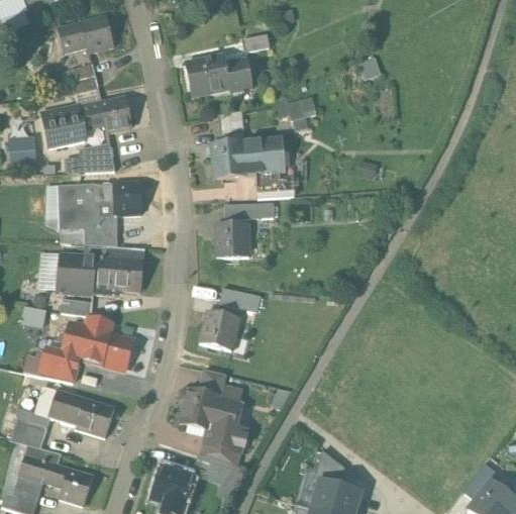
[(105,16),(61,28),(65,46),(83,41),(86,53),(89,52),(90,55),(113,47),(105,16)]
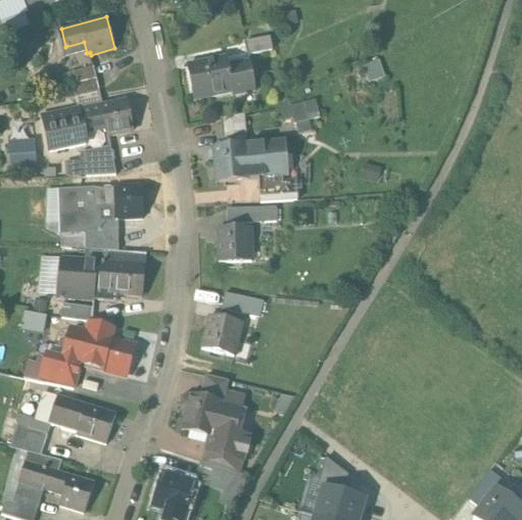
[(385,56),(370,61),(375,79),(391,74),(385,56)]
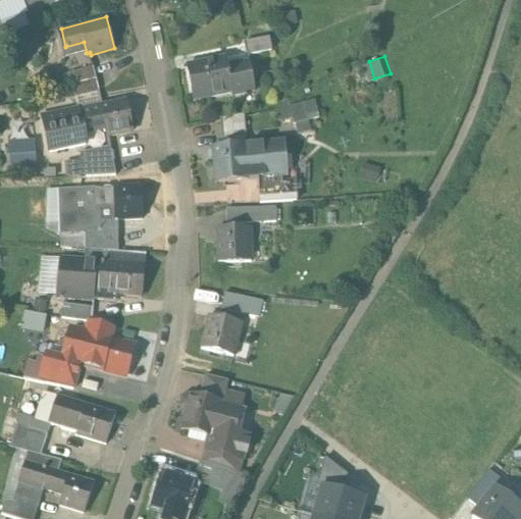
[(225,58),(188,65),(194,97),(229,91),(231,90),(226,65),(225,58)]
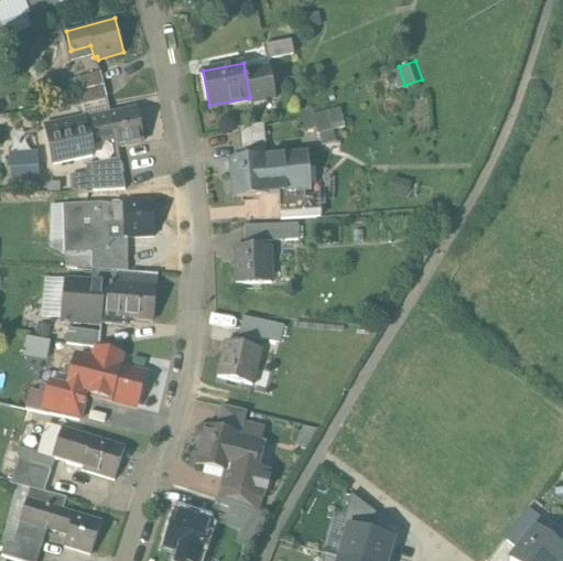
[(268,66),(245,71),(250,97),(248,98),(249,100),(273,96),(268,66)]
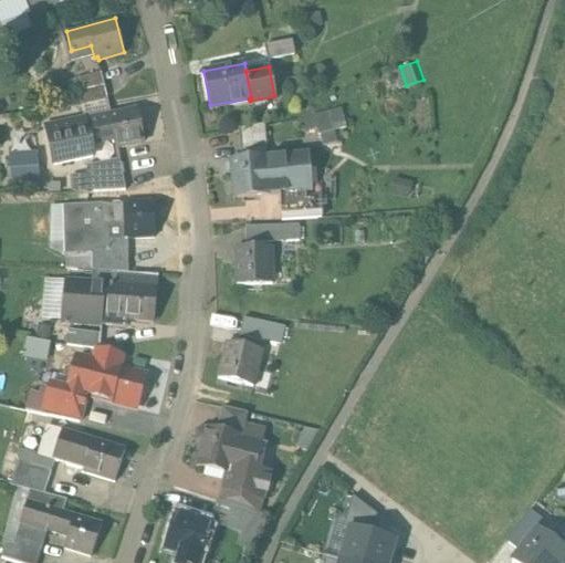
[(101,72),(75,77),(81,103),(106,97),(101,72)]
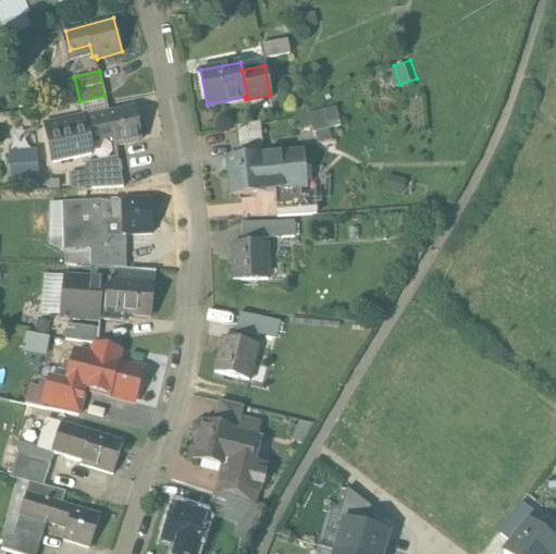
[(135,103),(106,109),(107,110),(47,121),(53,158),(91,151),(89,139),(111,135),(112,143),(141,137),(135,103)]
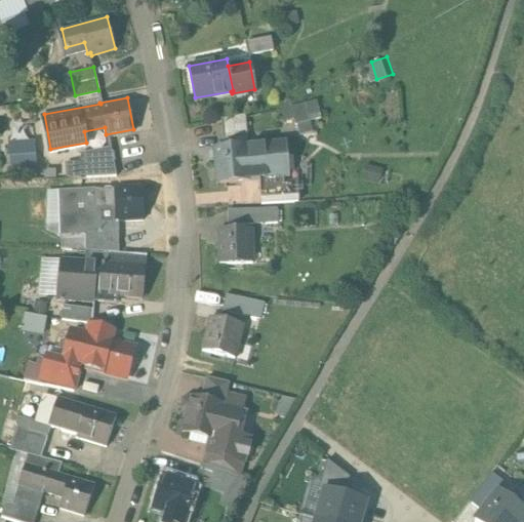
[(304,128),(318,128),(318,114),(327,113),(326,97),(284,99),(284,117),(303,116),(304,128)]
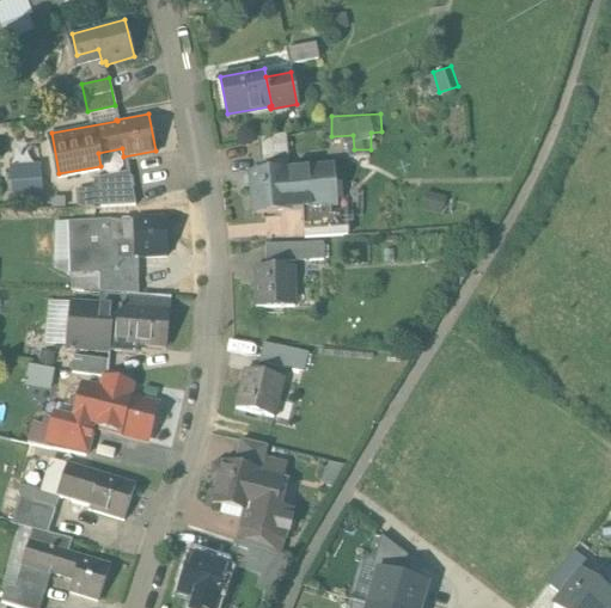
[(287,131),(261,136),(263,171),(291,169),(287,131)]
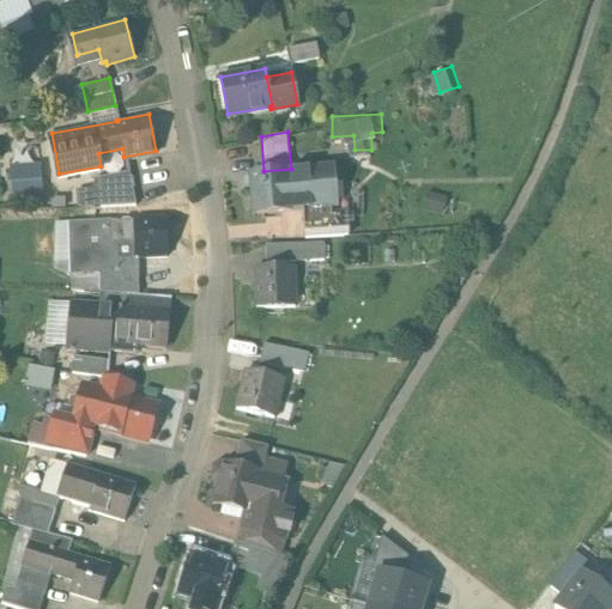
[(40,164),(11,166),(13,194),(42,193),(40,164)]
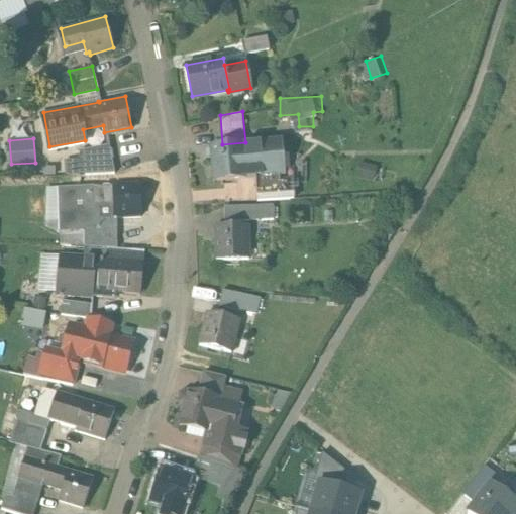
[(222,144),(212,145),(214,180),(256,176),(275,175),(282,174),(279,139),(245,142),(222,144)]
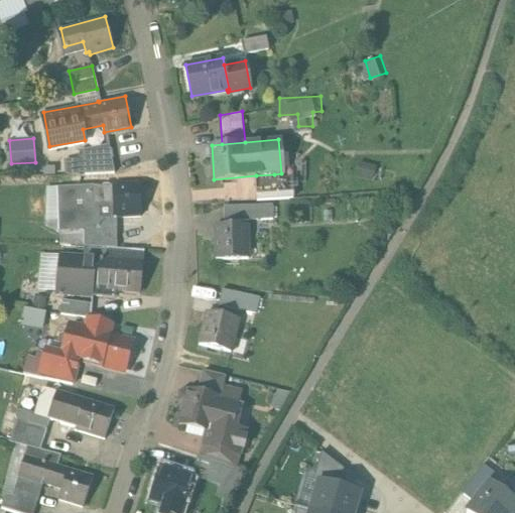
[(110,143),(80,148),(84,172),(115,171),(110,143)]
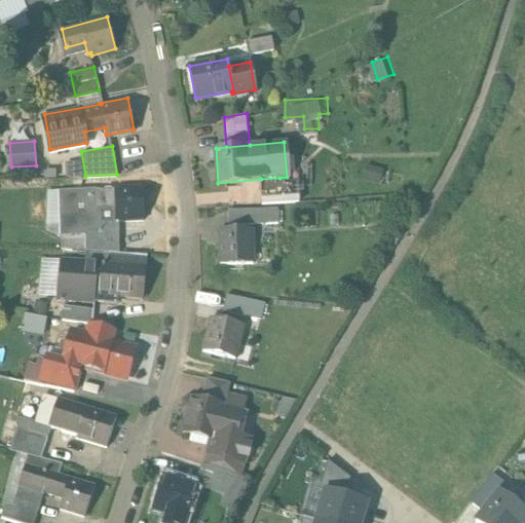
[(279,178),(261,179),(263,202),(300,199),(298,183),(279,184),(279,178)]
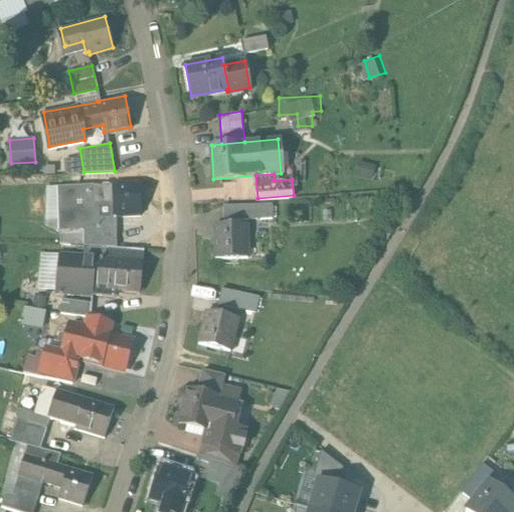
[(139,182),(92,183),(91,182),(56,183),(57,227),(83,226),(95,226),(95,222),(116,221),(116,213),(140,212),(139,182)]
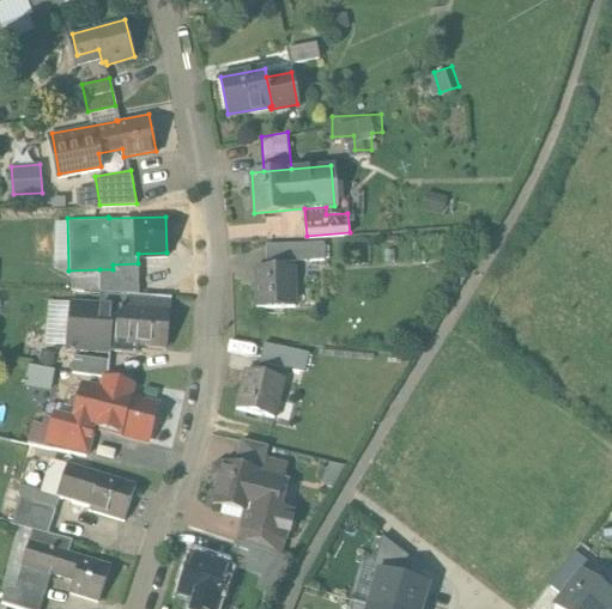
[(295,242),(256,243),(256,260),(295,260),(295,242)]
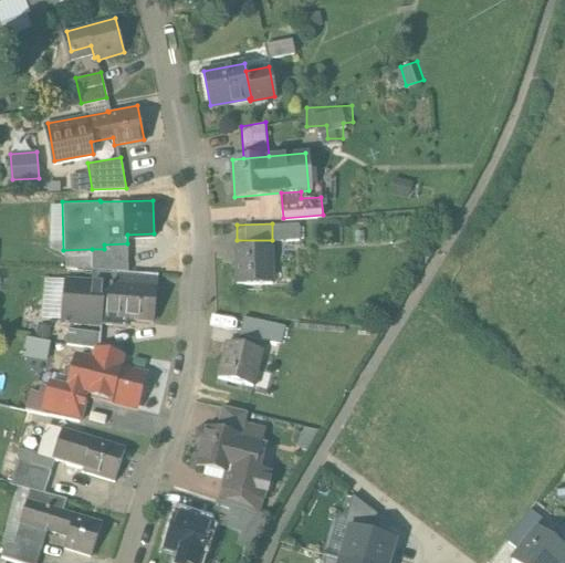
[(127,243),(104,244),(104,249),(92,249),(92,267),(116,269),(128,269),(127,243)]
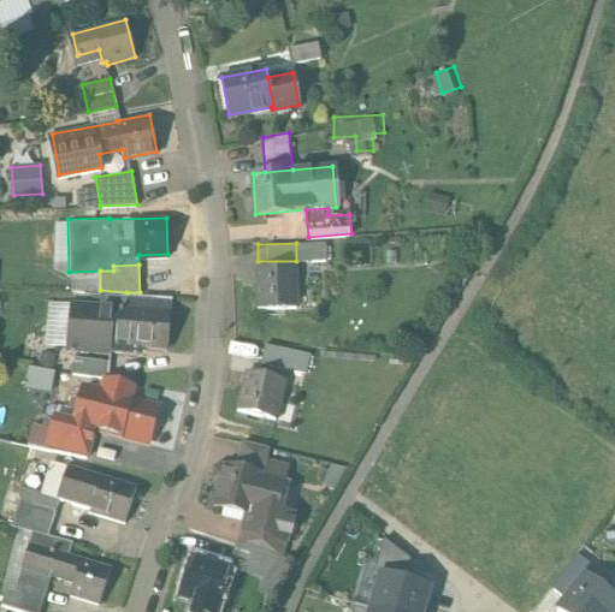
[(296,289),(296,268),(259,269),(259,308),(296,307),(296,304),(291,304),(291,289),(296,289)]
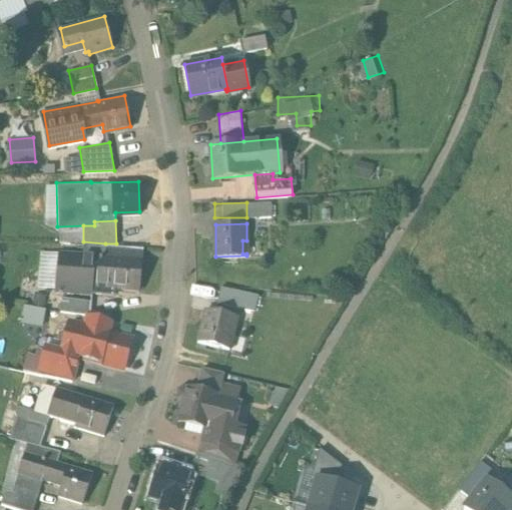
[(105,243),(83,241),(83,252),(95,255),(95,252),(104,253),(105,243)]
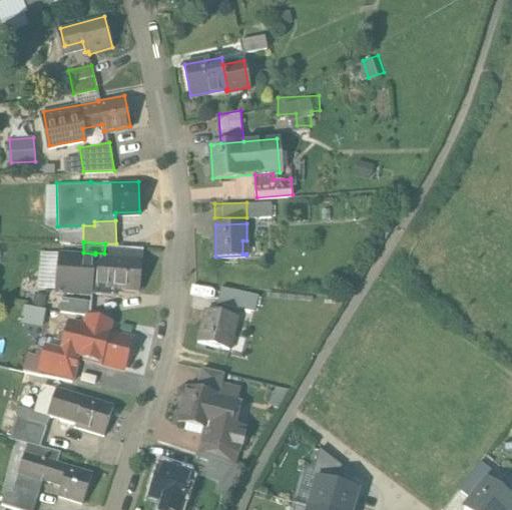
[(104,253),(95,252),(95,255),(83,252),(61,250),(57,289),(114,295),(115,289),(138,291),(141,258),(104,253)]
